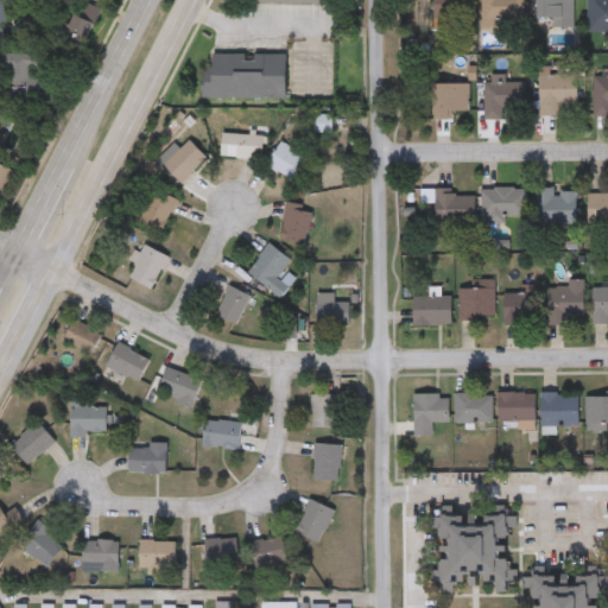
[(5,0),(12,21),(1,25),(7,43),(0,44),(0,0),(5,0)]
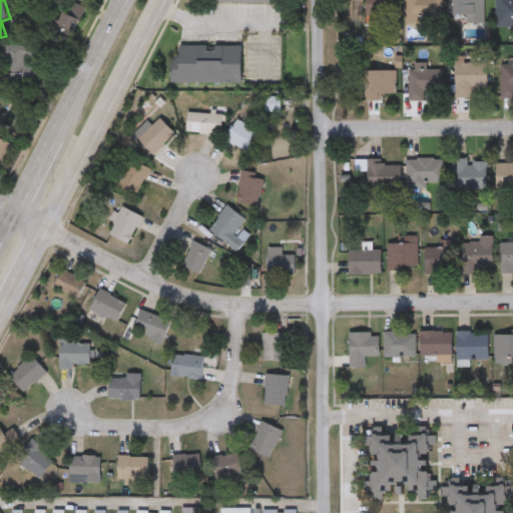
[(365,17),(365,0),(396,0),(396,17),(365,17)]
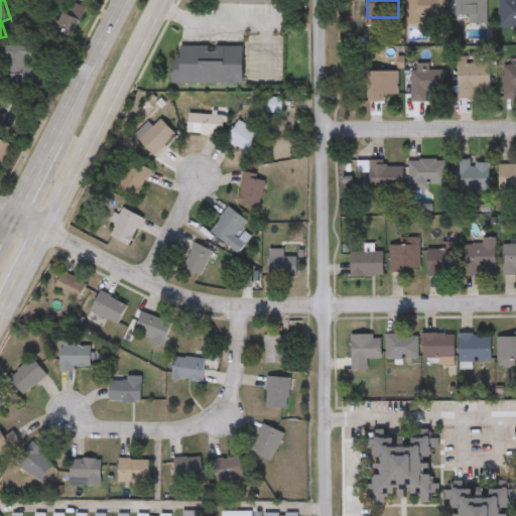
[(443,0),(443,16),(408,16),(407,0),(443,0)]
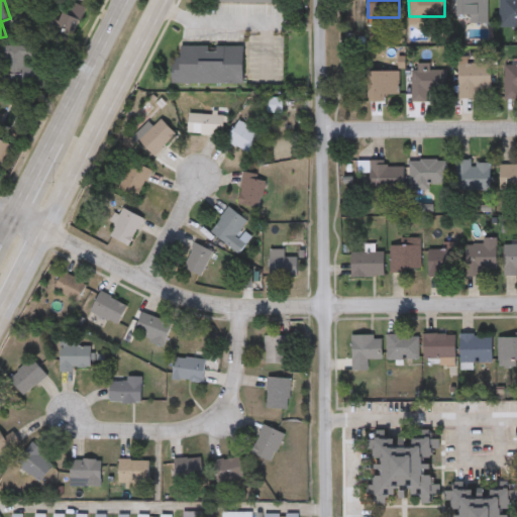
[(470,21),(470,15),(455,14),(455,0),(486,0),(486,21),(470,21)]
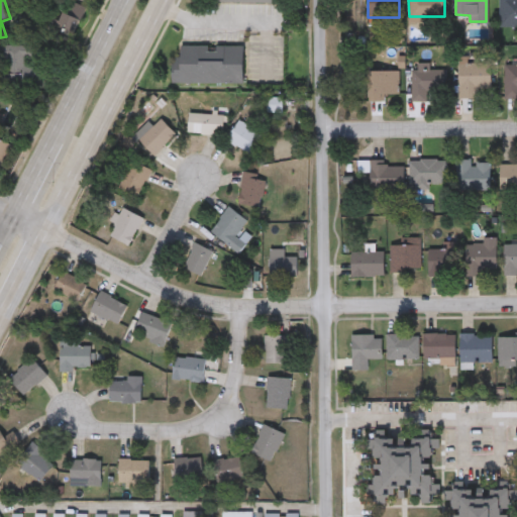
[(516,27),(500,27),(500,0),(516,0),(516,27)]
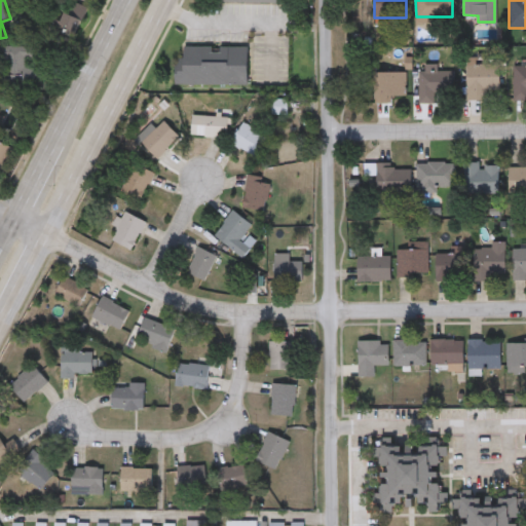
[(72,44),(42,32),(48,16),(62,23),(65,14),(81,21),(72,44)]
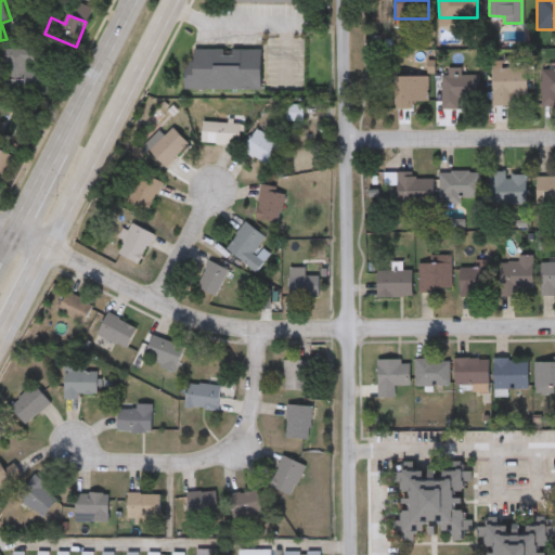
[(261,89),(185,89),(185,60),(194,61),(194,49),(261,49),(261,89)]
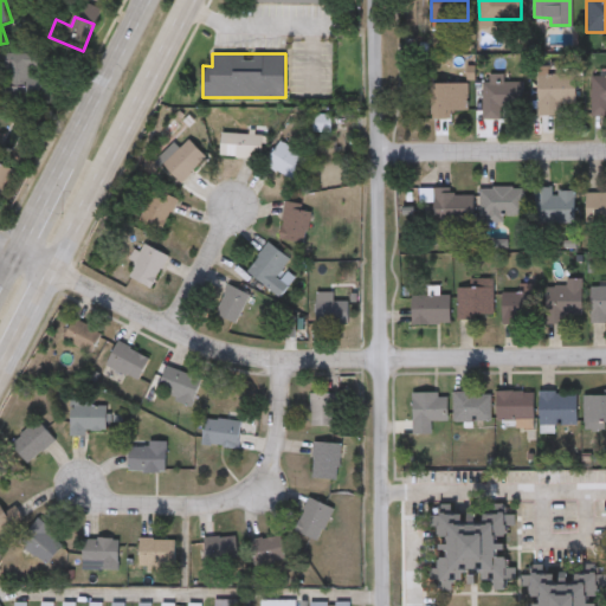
[(0,55),(39,55),(39,73),(47,73),(47,102),(0,102),(0,55)]
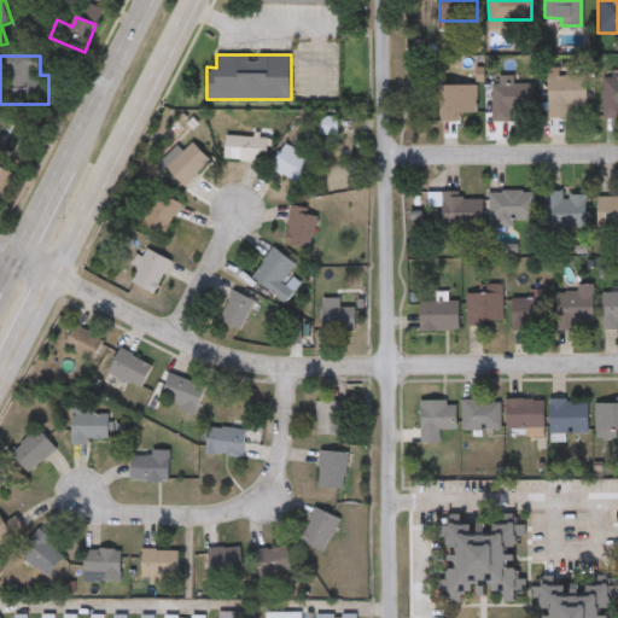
[(547,117),(547,76),(586,76),(586,106),(571,106),(571,117),(547,117)]
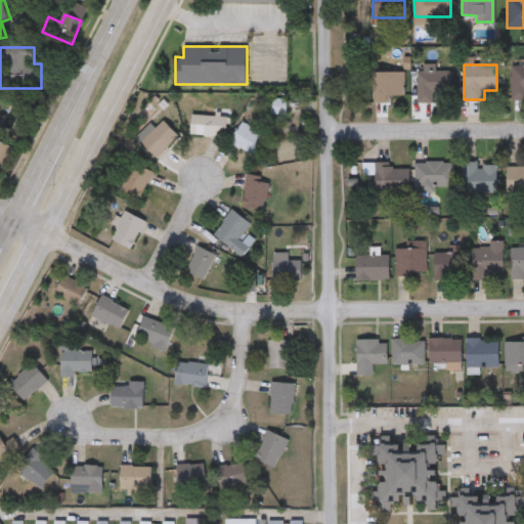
[(523,97),(511,97),(511,66),(523,66),(523,97)]
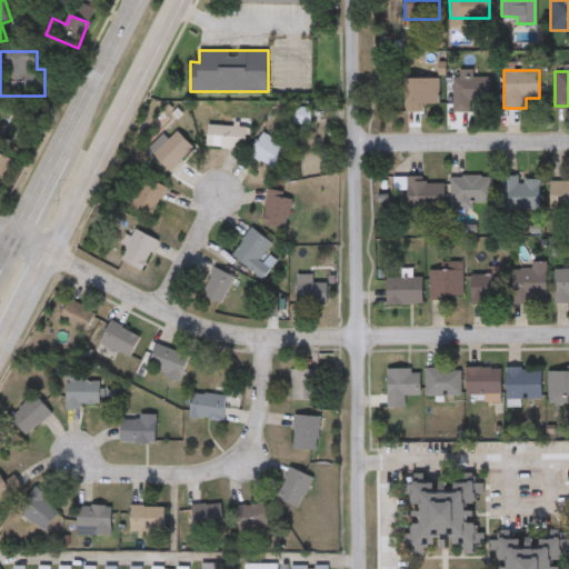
[(452,77),(489,77),(489,100),(470,100),(470,111),(452,111),(452,77)]
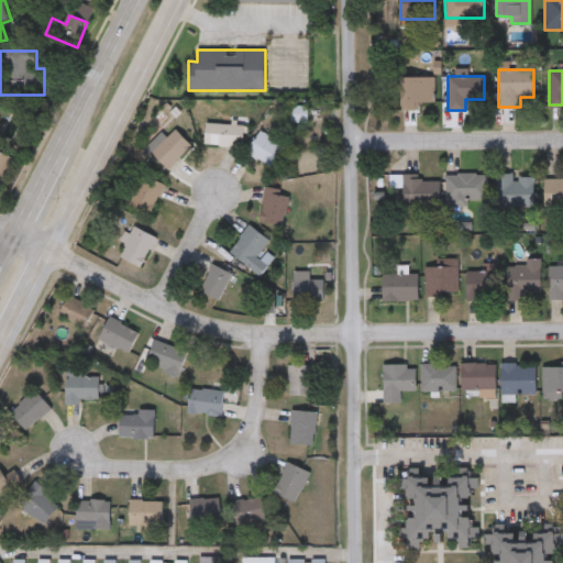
[(433,102),(418,102),(418,110),(400,110),(400,78),(433,78),(433,102)]
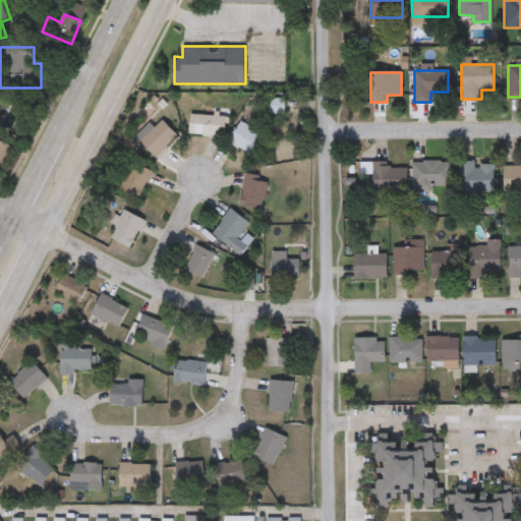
[(226,117),(190,117),(190,137),(226,137),(226,117)]
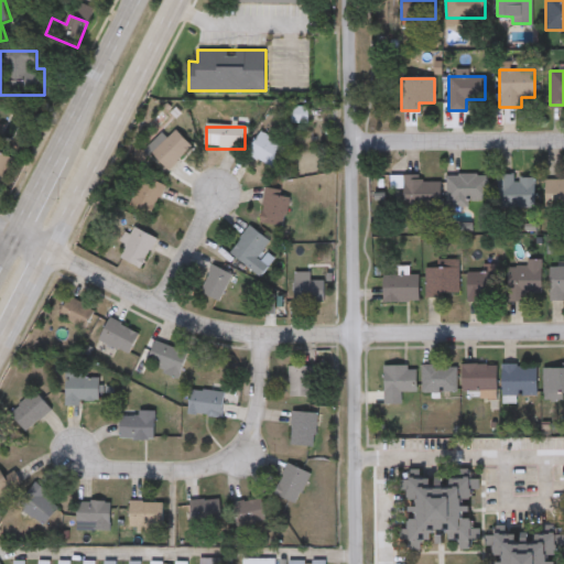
[(165,136),(149,147),(165,171),(193,153),(179,131),(167,139),(165,136)]
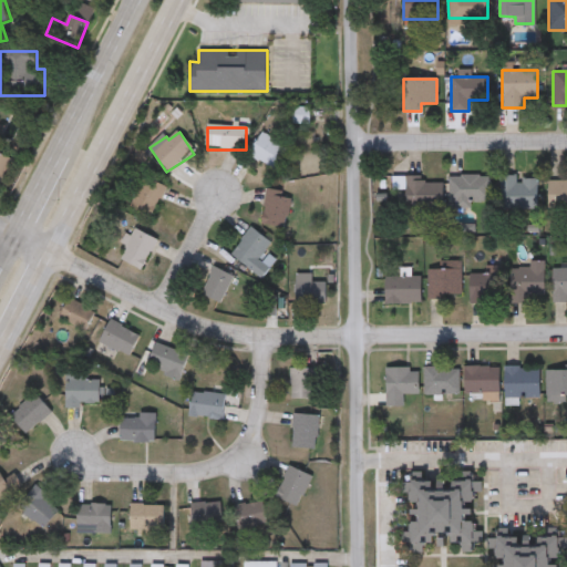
[(274,172),(288,152),(264,135),(250,156),(274,172)]
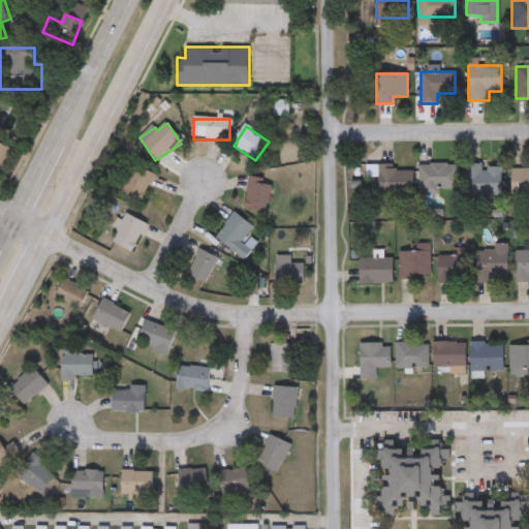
[(0,181),(0,144),(17,152),(1,182),(0,181)]
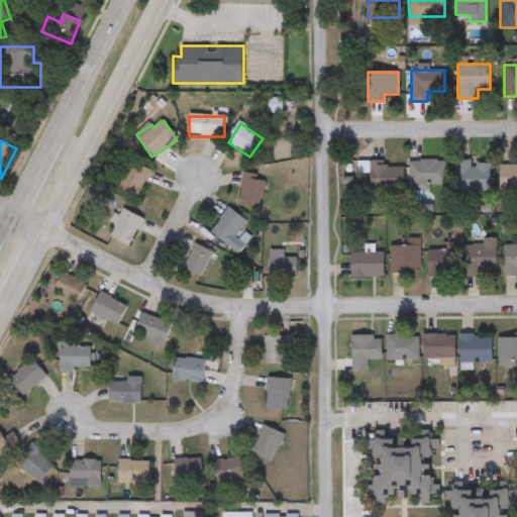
[(446,160),(446,187),(411,187),(411,160),(446,160)]
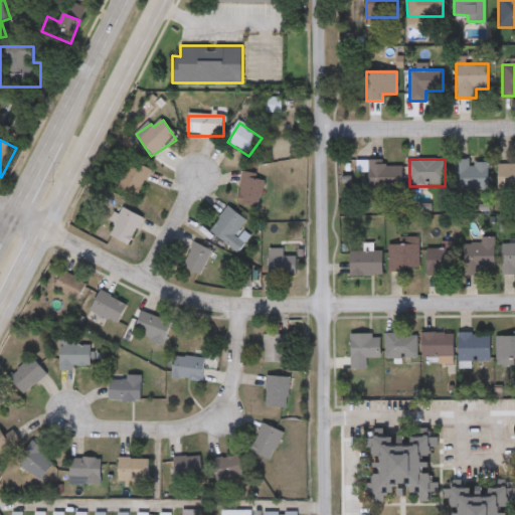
[(488,160),(488,189),(455,190),(455,160),(488,160)]
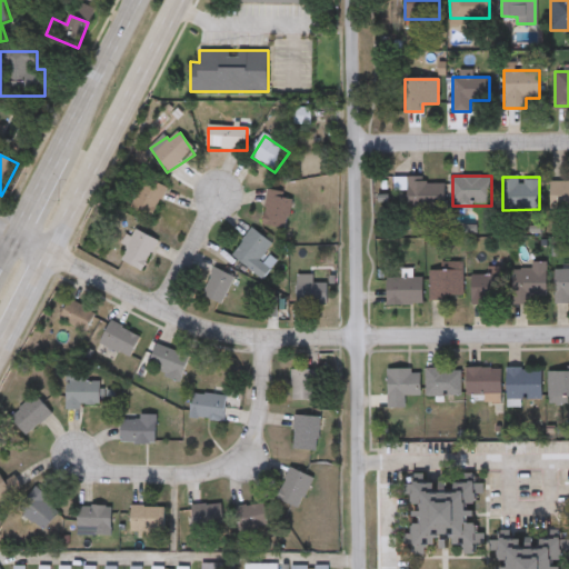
[(568,178),(568,208),(549,208),(549,178),(568,178)]
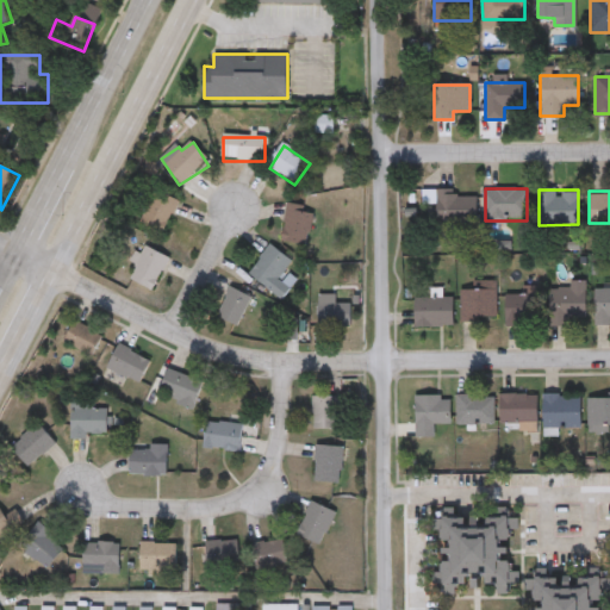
[(182,203),(156,192),(142,225),(168,236),(182,203)]
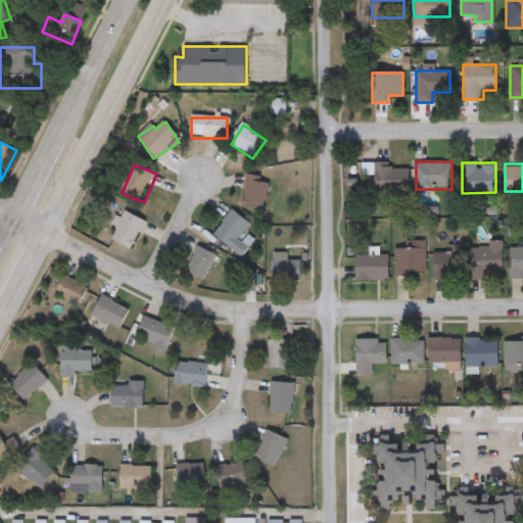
[(408,191),(373,191),(373,174),(362,174),(362,165),(408,165),(408,191)]
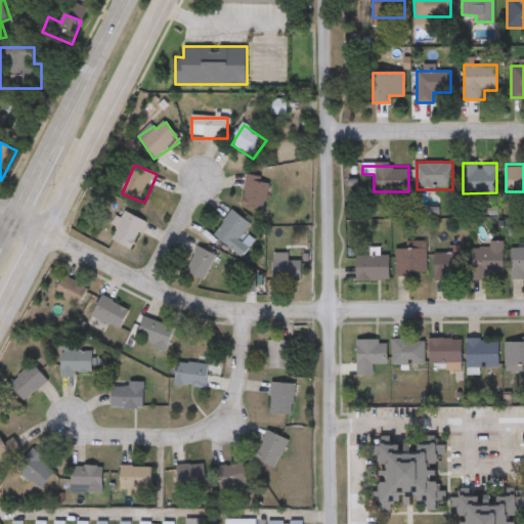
[(243,210),(266,213),(270,181),(247,177),(243,210)]
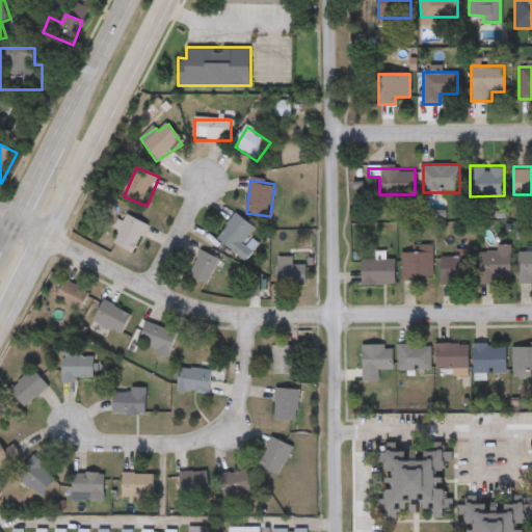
[(257,229),(236,215),(218,241),(248,262),(259,245),(249,239),(257,229)]
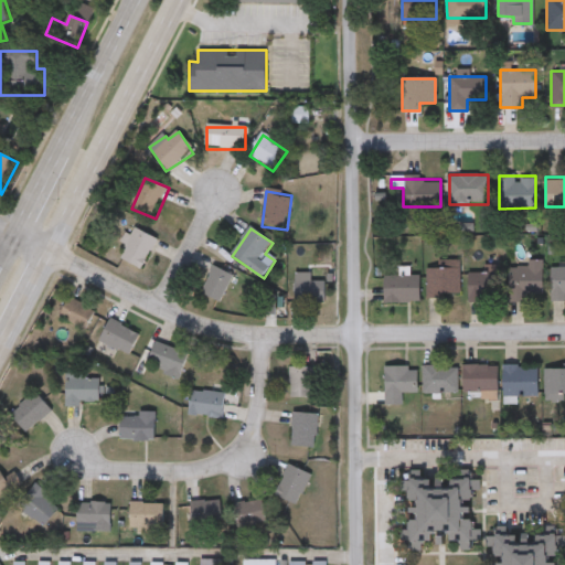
[(142,272),(158,241),(136,230),(120,260),(142,272)]
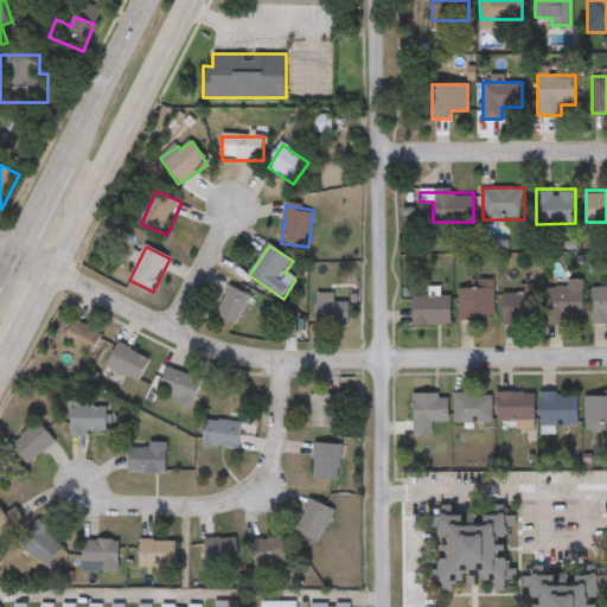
[(566,324),(548,323),(548,286),(566,286),(566,279),(582,279),(582,315),(566,315),(566,324)]
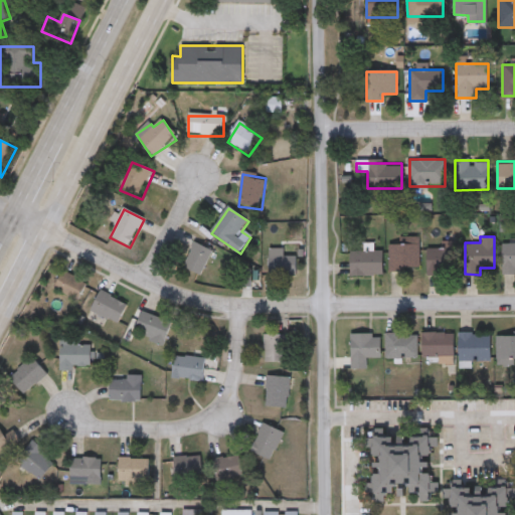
[(417,237),(417,271),(387,271),(387,243),(405,243),(405,237),(417,237)]
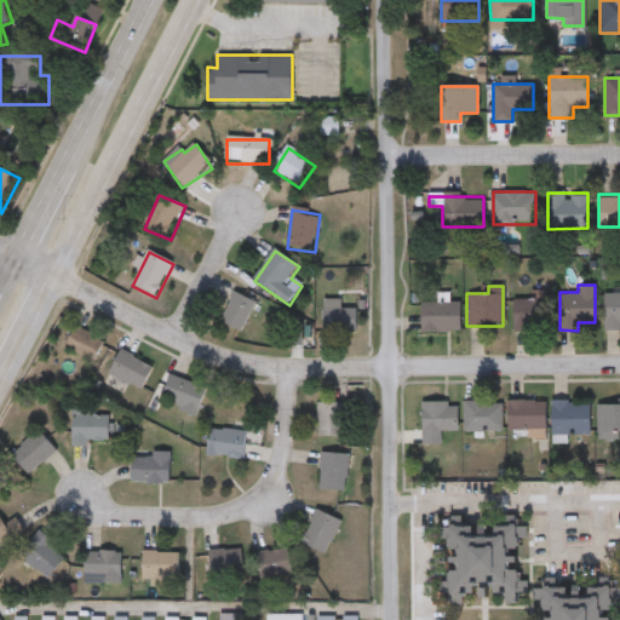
[(241,333),(257,304),(236,293),(220,322),(241,333)]
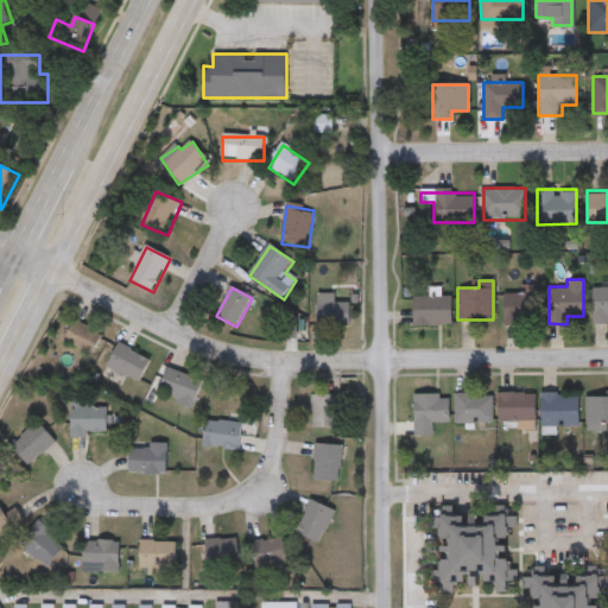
[(591,287),(607,287),(607,324),(591,324),(591,287)]
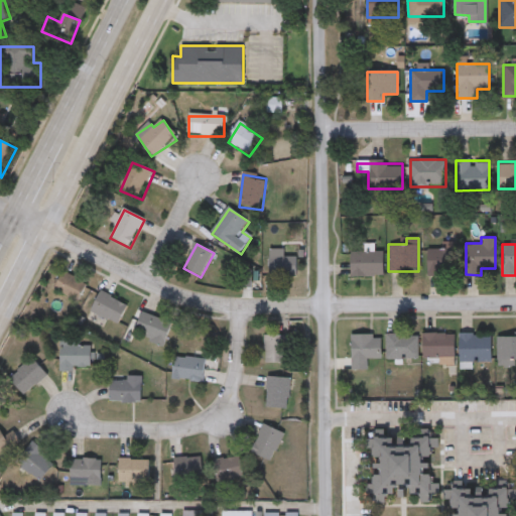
[(457,248),(457,275),(426,275),(426,248),(457,248)]
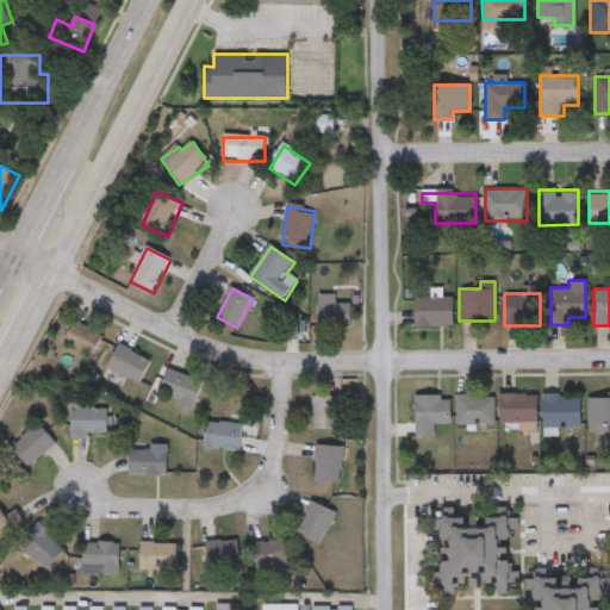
[(352,328),(352,306),(336,306),(336,296),(319,296),(319,328),(352,328)]
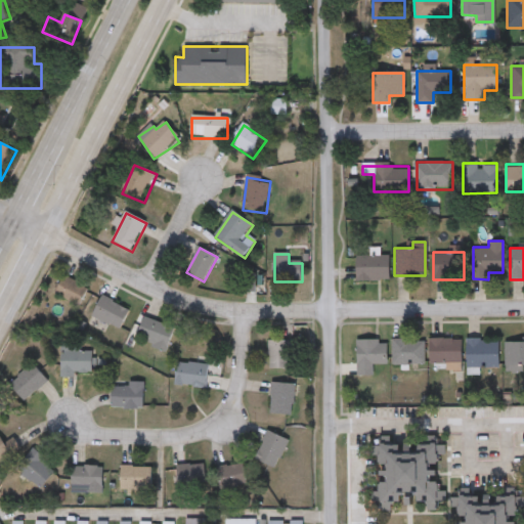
[(355,279),(355,255),(388,255),(388,279),(355,279)]
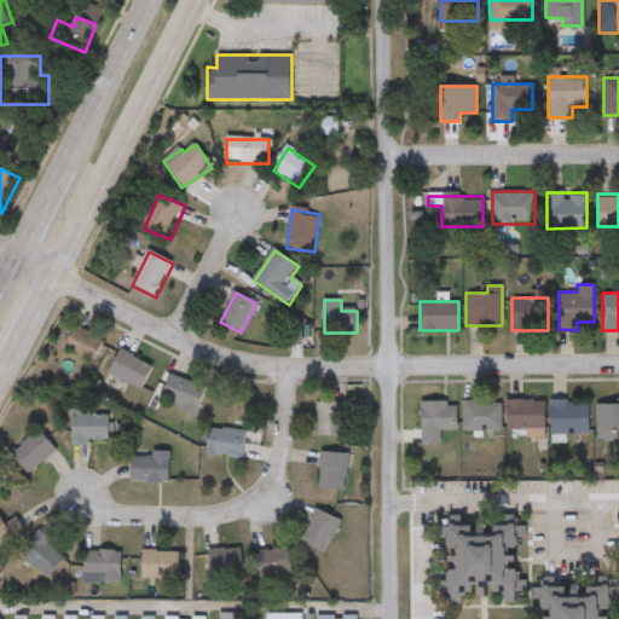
[(105,343),(76,328),(65,348),(94,364),(105,343)]
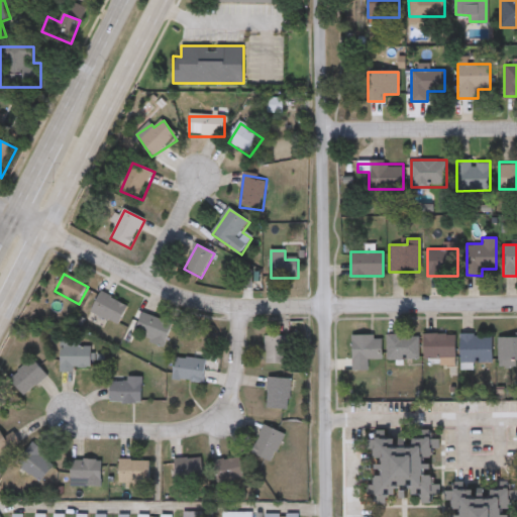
[(118,326),(128,306),(101,293),(91,313),(118,326)]
